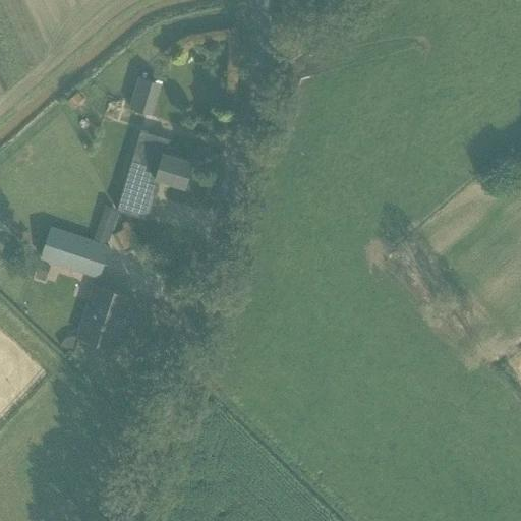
[(146,112),(155,81),(138,76),(130,108),(146,112)]
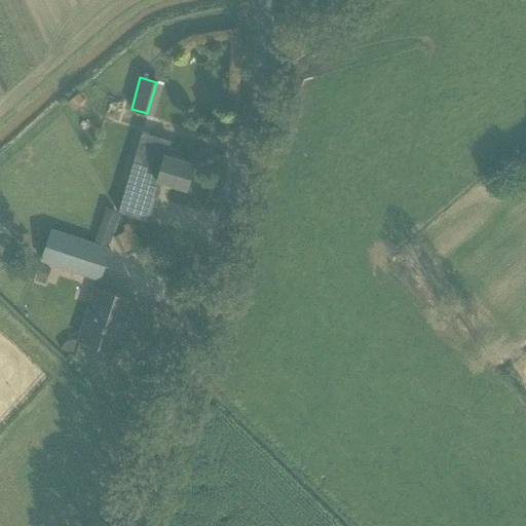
[(79,94),(68,103),(73,109),(83,100),(79,94)]
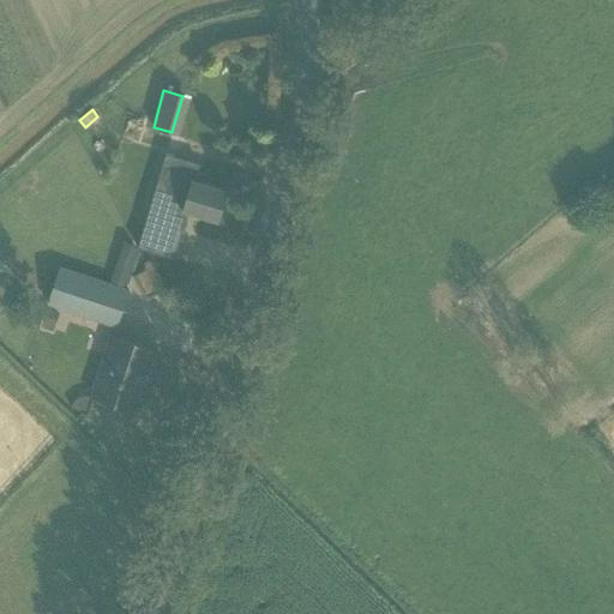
[(132,144),(118,191),(196,214),(218,221),(228,191),(205,184),(193,180),(188,193),(160,184),(168,155),(132,144)]
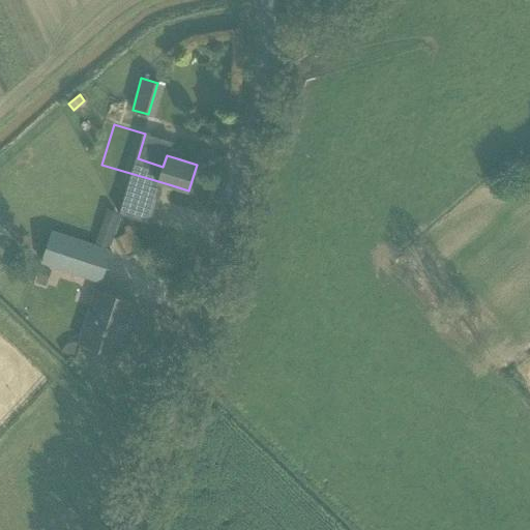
[(51,231),(40,262),(100,282),(111,251),(108,249),(120,213),(107,208),(94,245),(51,231)]
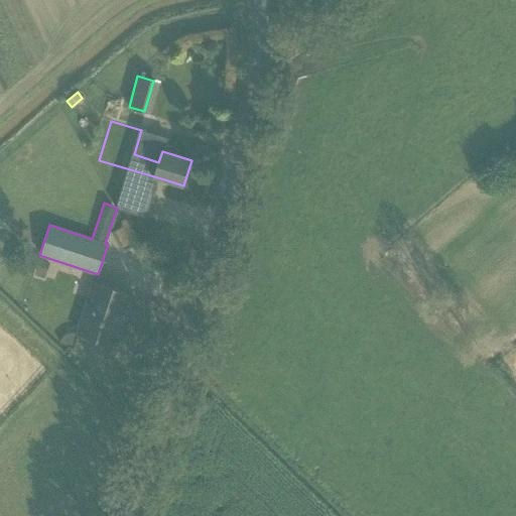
[(38,260),(33,275),(44,278),(49,263),(38,260)]
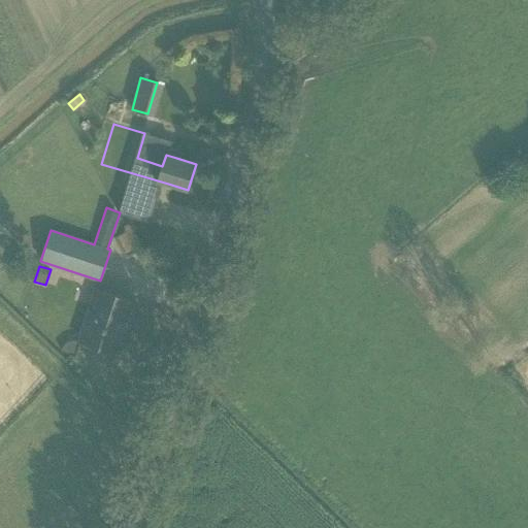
[(134,302),(116,295),(96,289),(79,341),(118,354),(118,353),(113,352),(125,318),(129,319),(134,302)]
